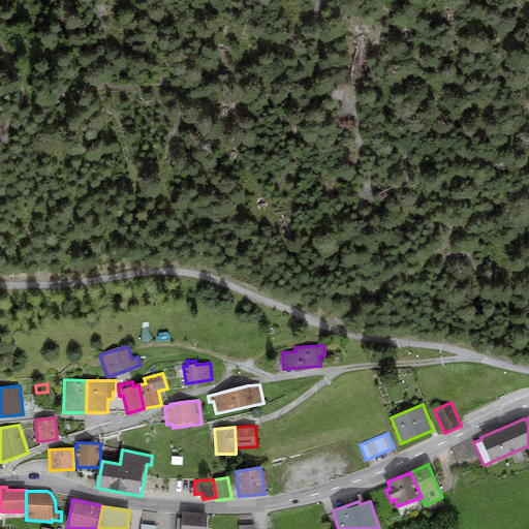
[(180,528),(182,517),(143,512),(141,528),(180,528)]
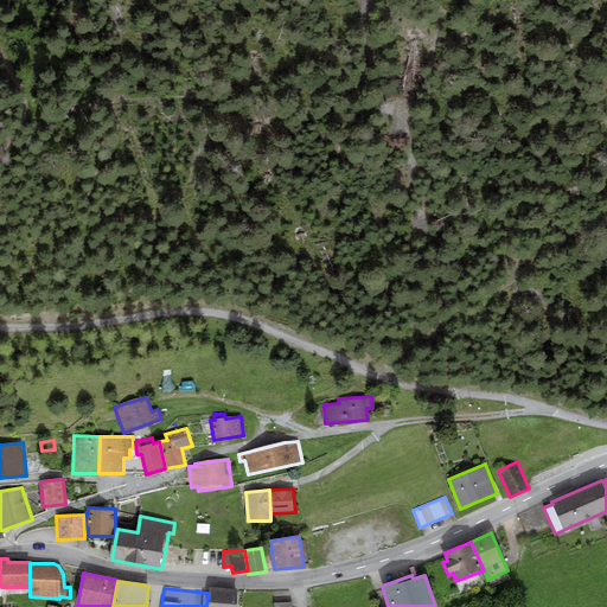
[(236,606),(237,592),(209,589),(209,593),(206,606),(236,606)]
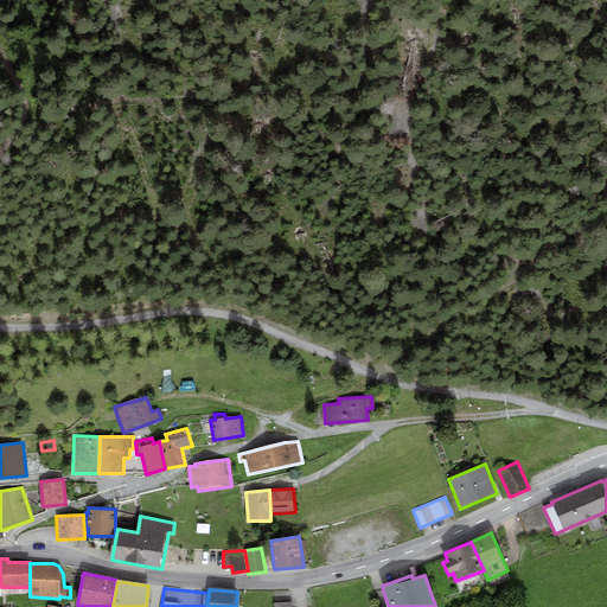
All buildings are outlined.
